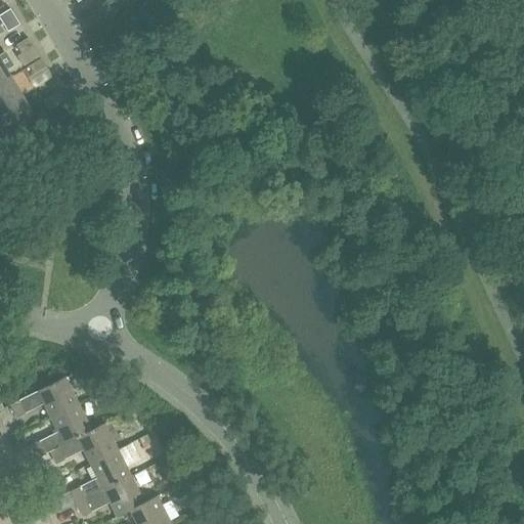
[(15,16),(10,9),(0,14),(0,19),(3,24),(15,16)]
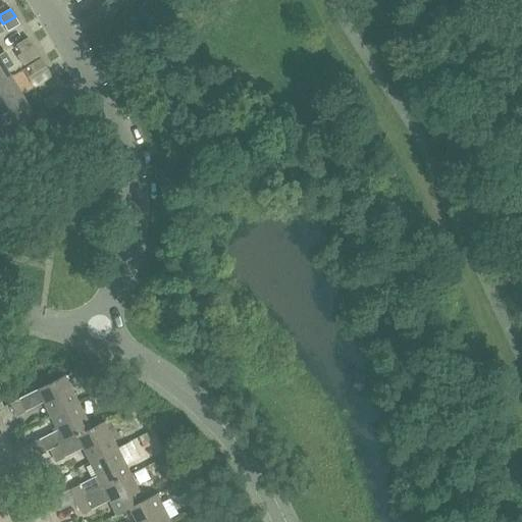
[(15,16),(3,23),(7,32),(19,24),(15,16)]
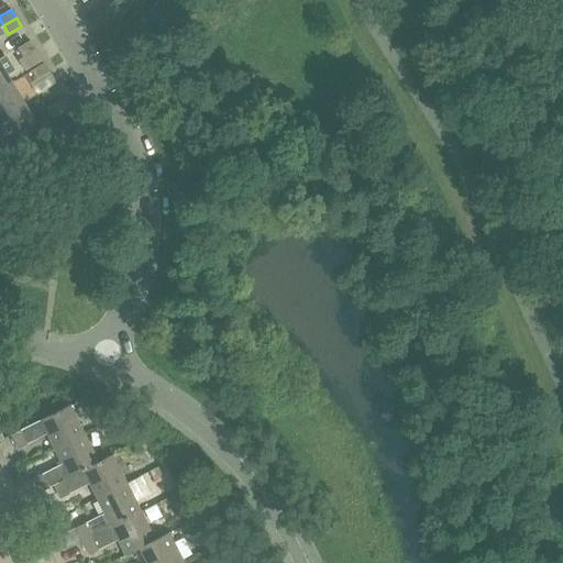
[(22,57),(35,50),(30,41),(17,48),(22,57)]
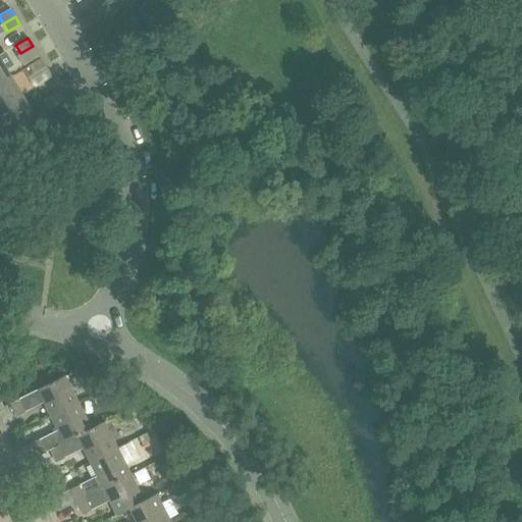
[(33,73),(45,66),(41,58),(29,65),(33,73)]
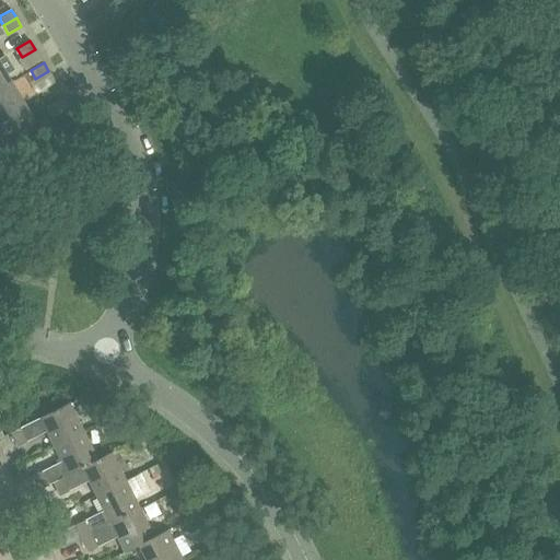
[(0,63),(0,89),(11,82),(0,63)]
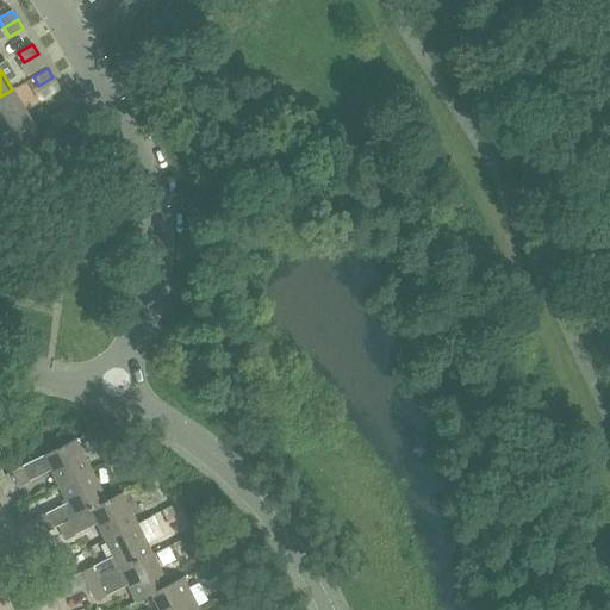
[(0,97),(0,130),(26,114),(12,89),(0,97)]
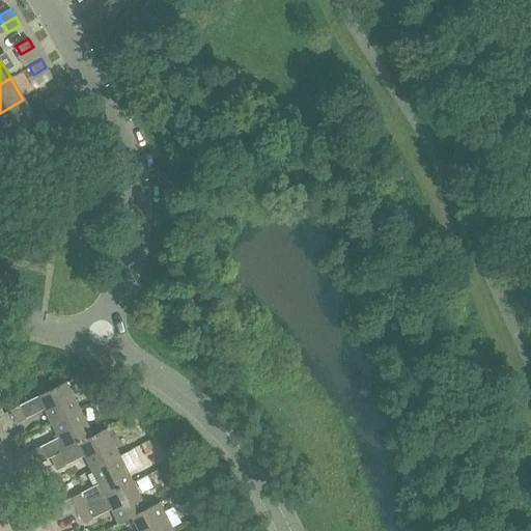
[(0,142),(0,143),(9,137),(9,138),(36,122),(38,126),(49,119),(44,111),(34,116),(23,100),(0,113),(0,142)]
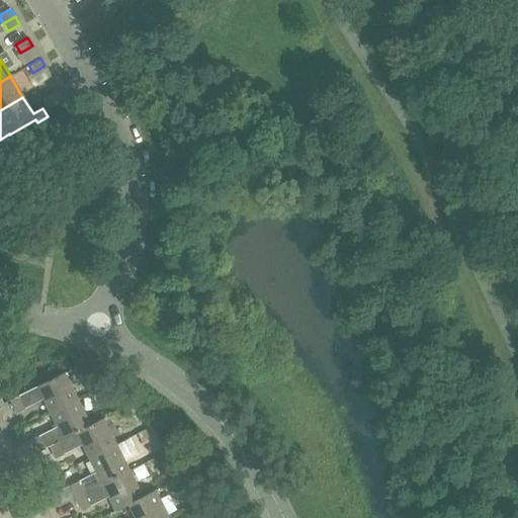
[(64,373),(10,401),(17,413),(44,400),(51,413),(77,400),(64,373)]
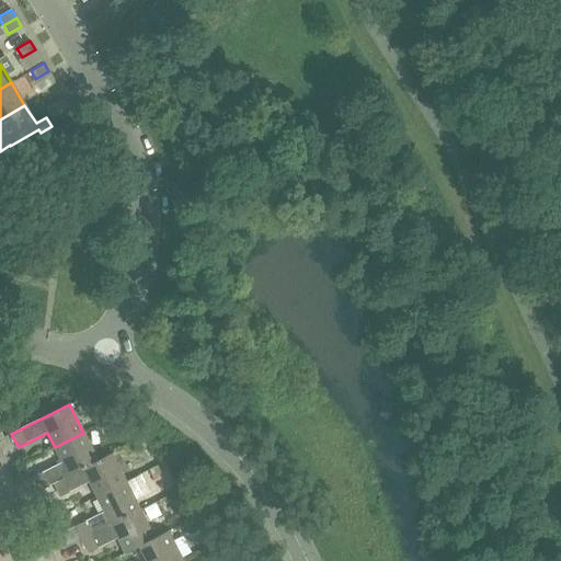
[(83,433),(55,447),(61,462),(33,477),(39,491),(54,483),(98,460),(83,433)]
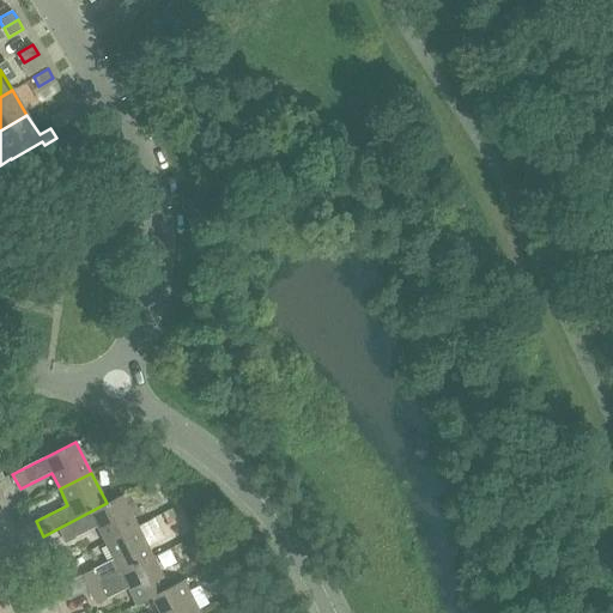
[(104,541),(137,525),(121,496),(107,503),(59,528),(66,542),(97,527),(104,541)]
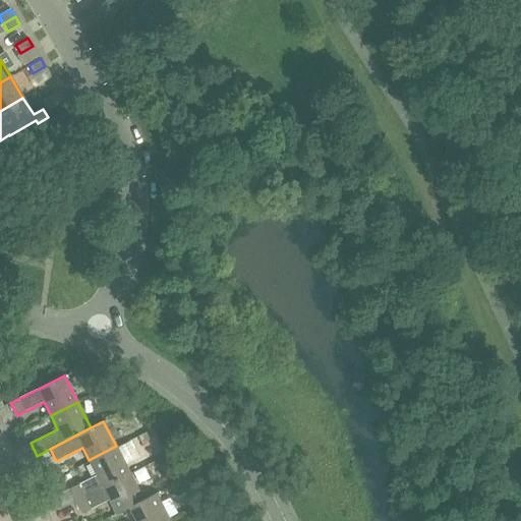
[(76,501),(129,474),(116,446),(89,460),(97,475),(70,488),(76,501)]
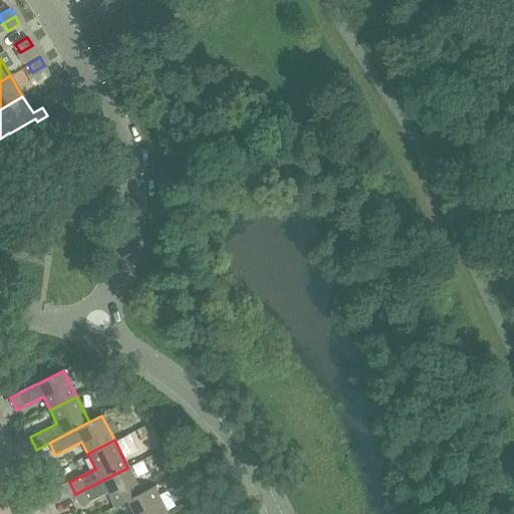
[(127,501),(141,493),(127,468),(75,494),(81,506),(107,493),(114,507),(127,501)]
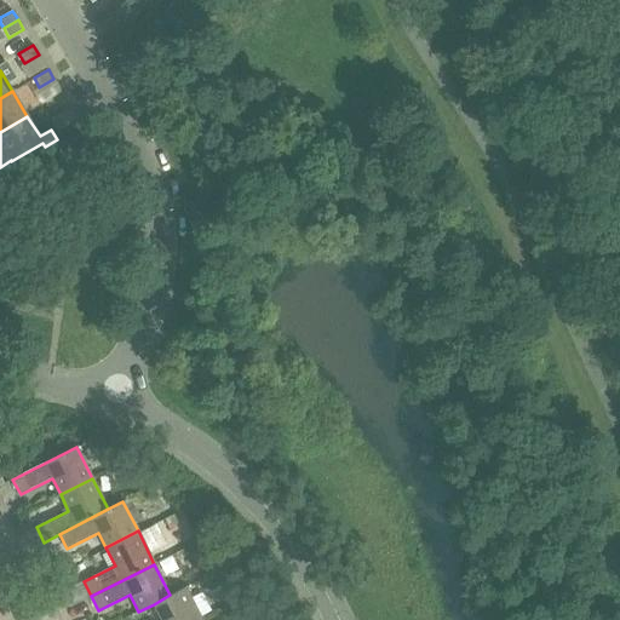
[(170,595),(154,604),(161,619),(160,619),(197,619),(201,619),(185,587),(170,595)]
